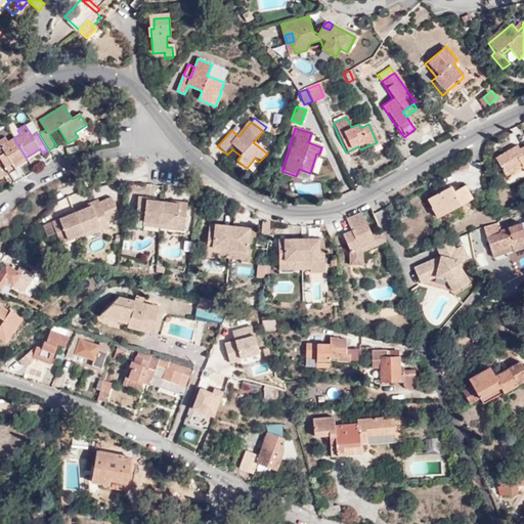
[(11,134),(13,138),(19,134),(17,130),(11,134)]
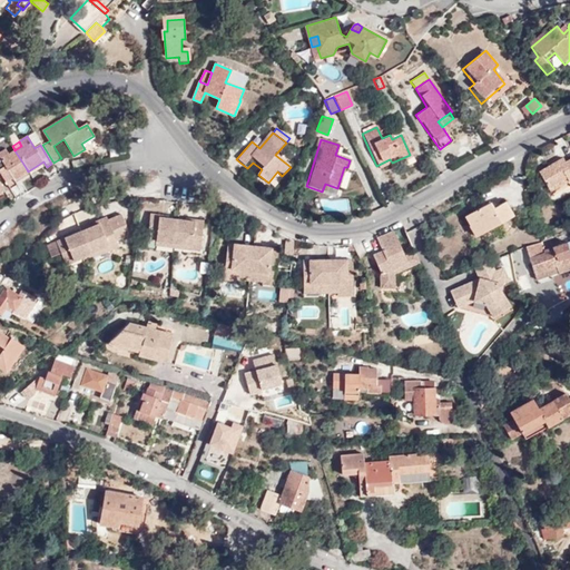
[(40,145),(51,164),(53,163),(42,145),(42,144),(40,145)]
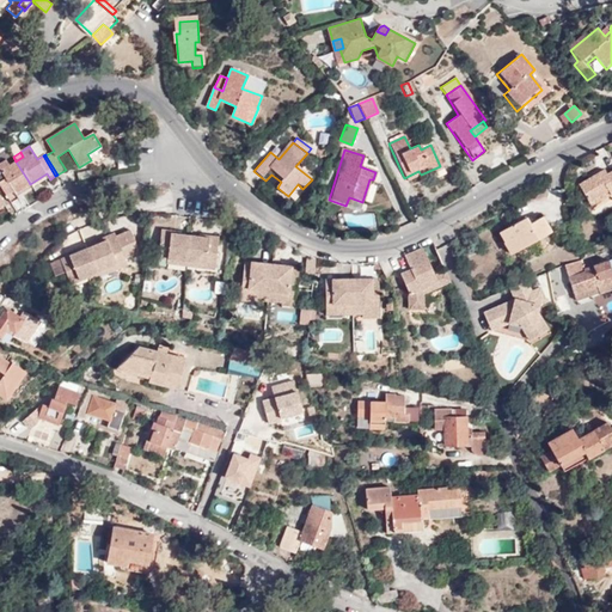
[(6,160),(8,166),(16,161),(13,157),(6,160)]
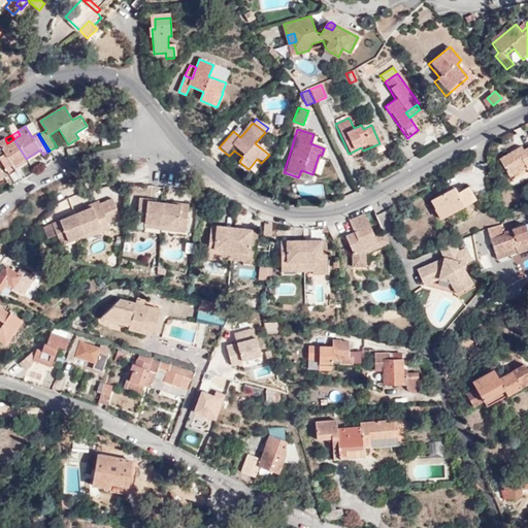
[(0,157),(0,161),(9,176),(17,172),(13,167),(26,159),(25,157),(13,139),(7,143),(5,138),(0,141),(0,149),(4,155),(0,157)]
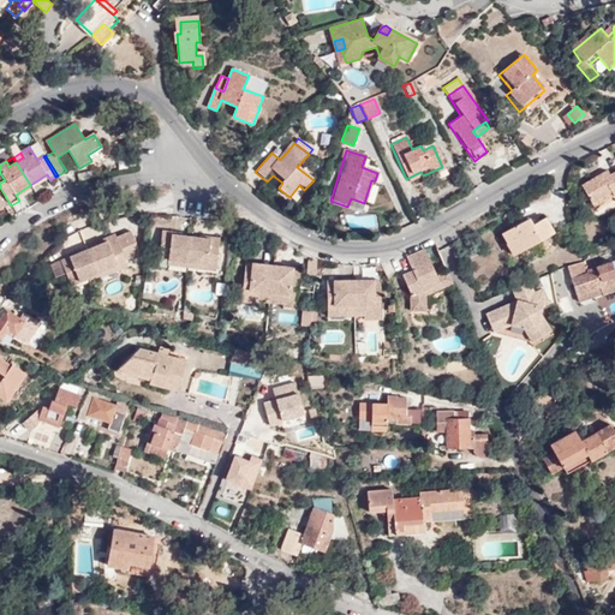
[(614,193),(614,171),(609,175),(607,171),(581,185),(593,207),(614,193)]
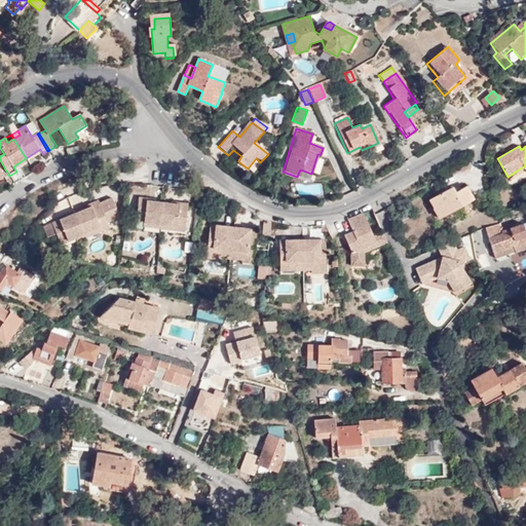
[(360,147),(347,153),(348,157),(362,150),(360,147)]
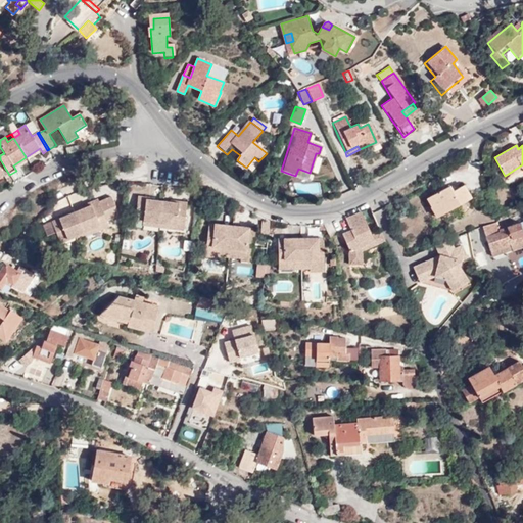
[(437,204),(443,214),(471,198),(464,185),(453,192),(449,186),(427,198),(431,207),(437,204)]
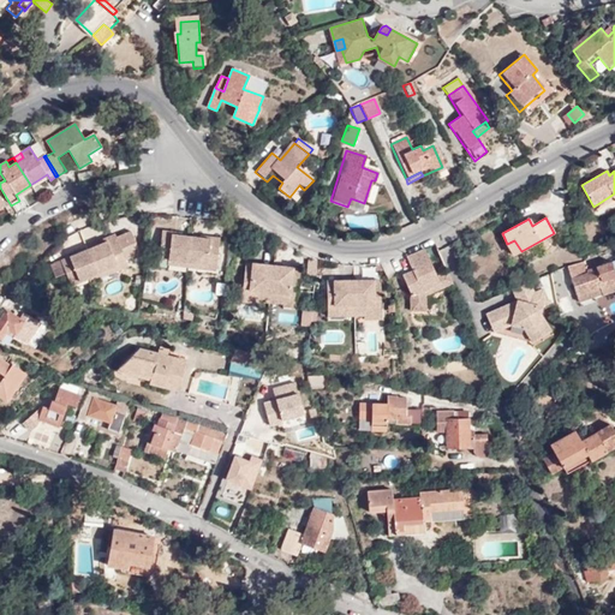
[(112,239),(95,245),(60,260),(71,286),(88,279),(88,278),(115,266),(117,270),(127,266),(124,258),(133,255),(135,242),(131,231),(112,239)]
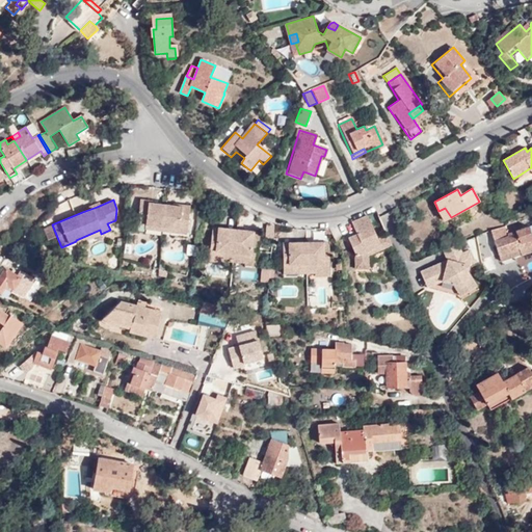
[(174,205),(158,204),(149,203),(150,201),(140,200),(138,224),(147,225),(181,229),(180,233),(188,234),(190,207),(174,205)]
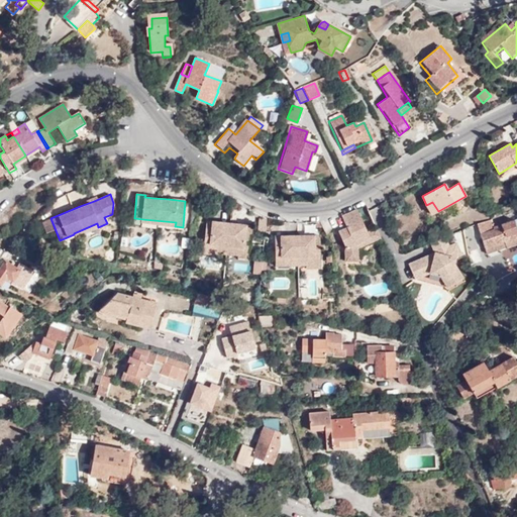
[(79,203),(80,206),(94,201),(92,197),(79,203)]
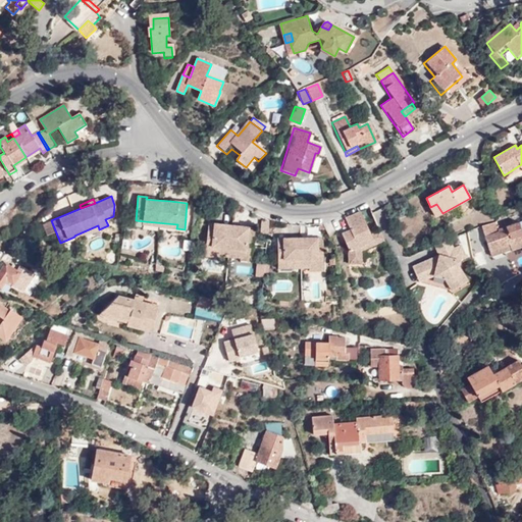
[(435,216),(442,213),(436,204),(430,207),(435,216)]
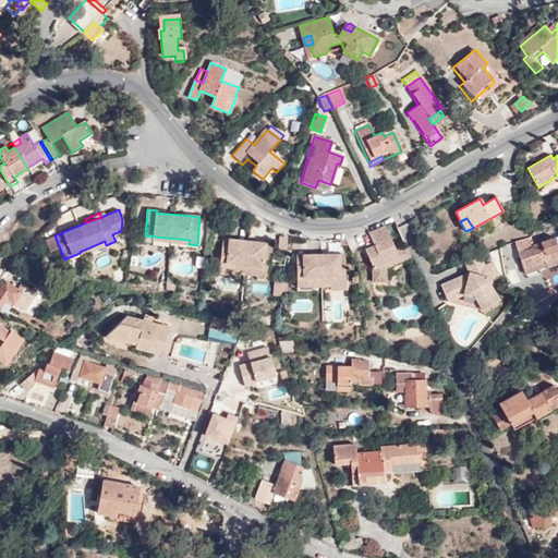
[(377,234),(387,230),(385,226),(368,232),(371,238),(377,234)]
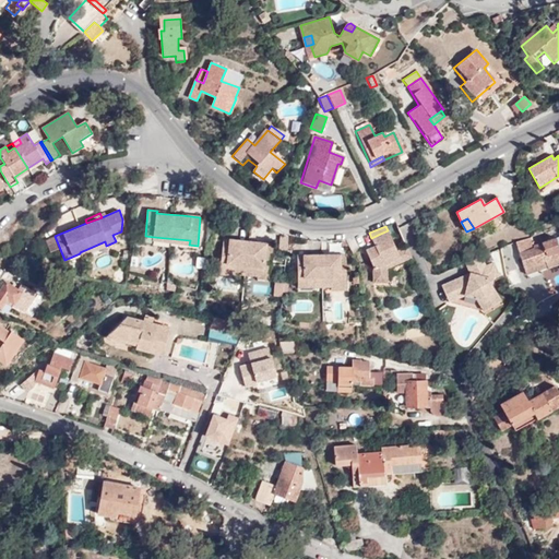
[(548,266),(558,262),(558,244),(557,236),(558,235),(556,226),(538,233),(543,242),(534,245),(532,237),(527,238),(528,240),(518,244),(527,273),(548,265),(548,266)]
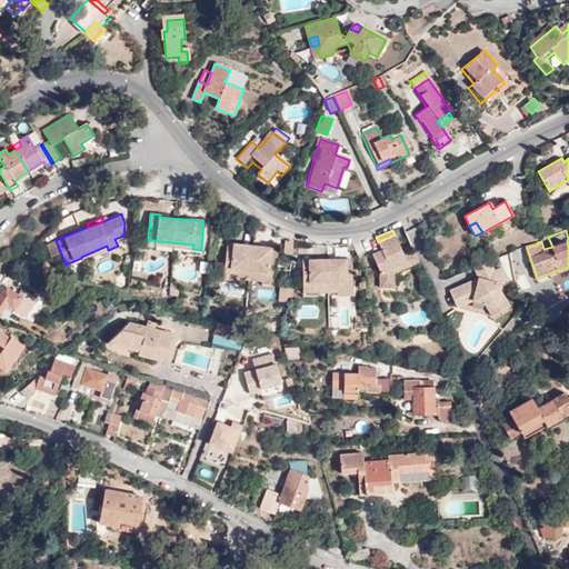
[(403,256),(395,235),(385,239),(378,242),(381,250),(372,255),(379,270),(377,286),(387,287),(391,283),(392,272),(408,266),(403,256)]
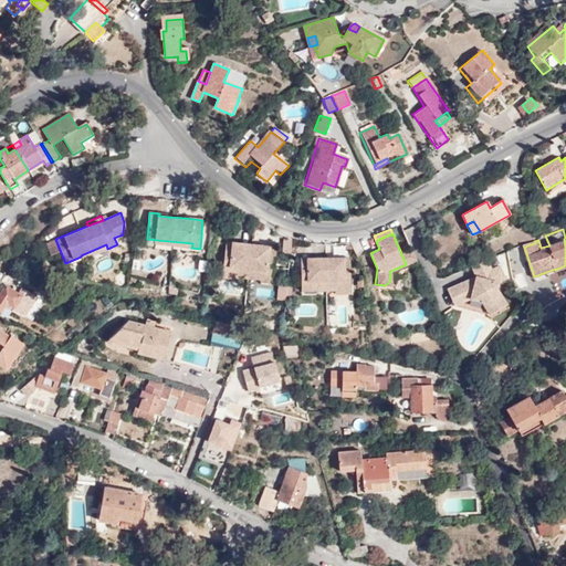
[(260,276),(273,276),(275,254),(269,253),(270,247),(233,242),(232,249),(226,249),(223,271),(236,272),(236,276),(260,279),(260,276)]
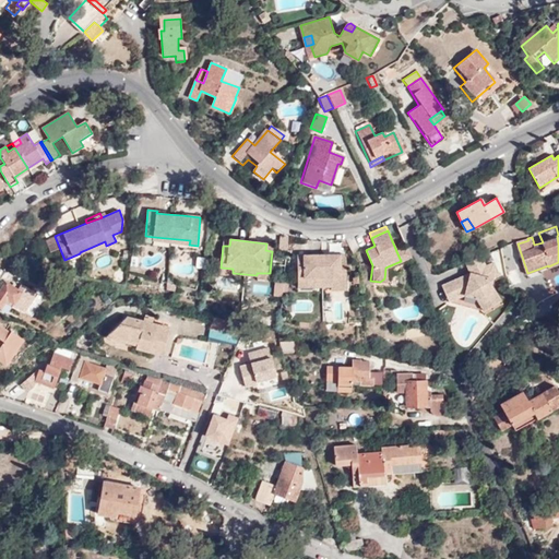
[(80,252),(80,253),(81,256),(106,246),(105,241),(80,252)]
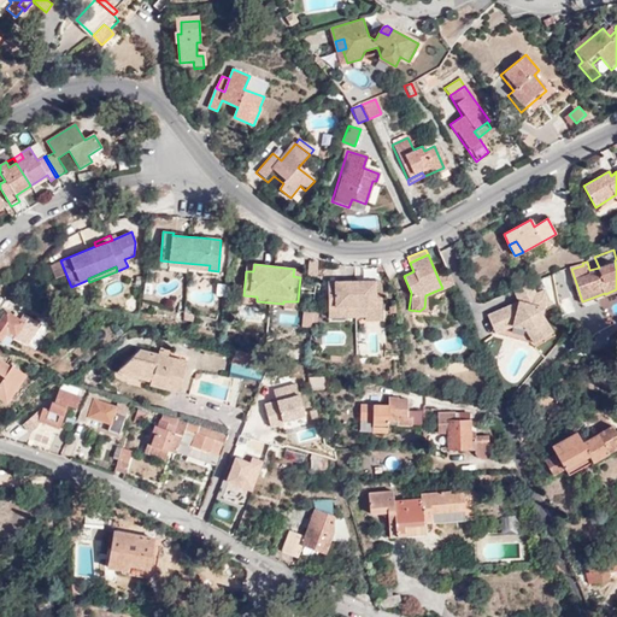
[(448,272),(438,277),(442,288),(453,283),(448,272)]
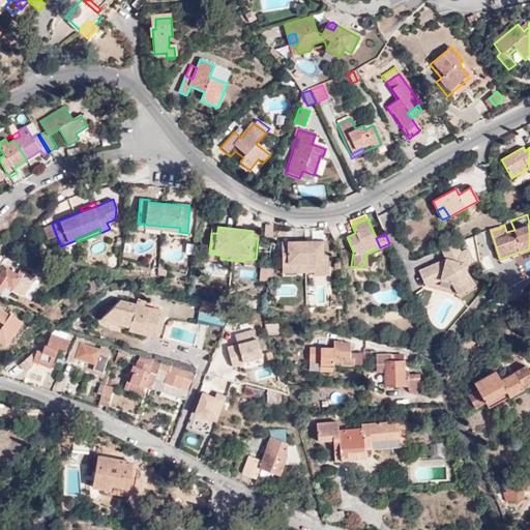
[(329,268),(328,244),(323,244),(323,240),(293,241),(287,241),(287,245),(282,245),(283,267),(298,267),(298,269),(329,268)]
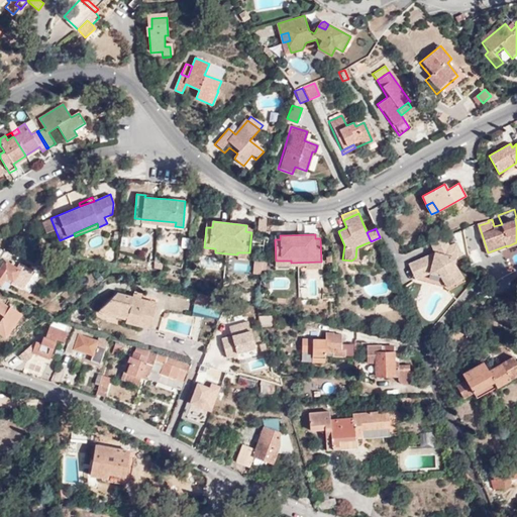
[(430,243),(431,245),(438,241),(445,238),(444,236),(430,243)]
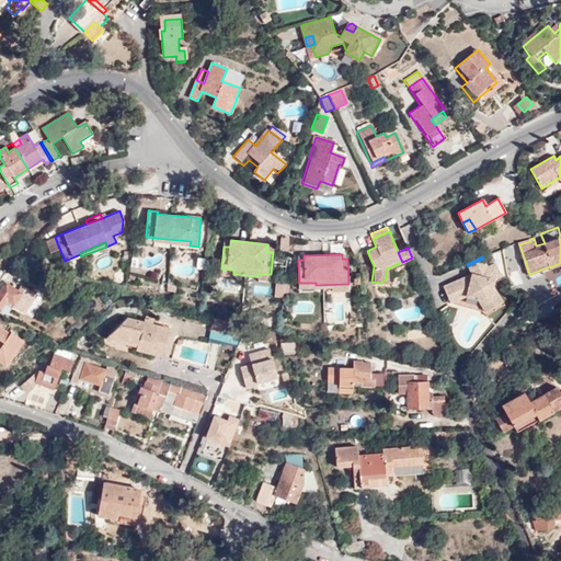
[(476,262),(468,266),(471,274),(473,278),(470,279),(468,279),(461,278),(443,286),(447,297),(457,293),(459,298),(466,296),(477,299),(488,301),(491,308),(502,300),(492,285),(493,279),(492,278),(483,259),(476,262)]
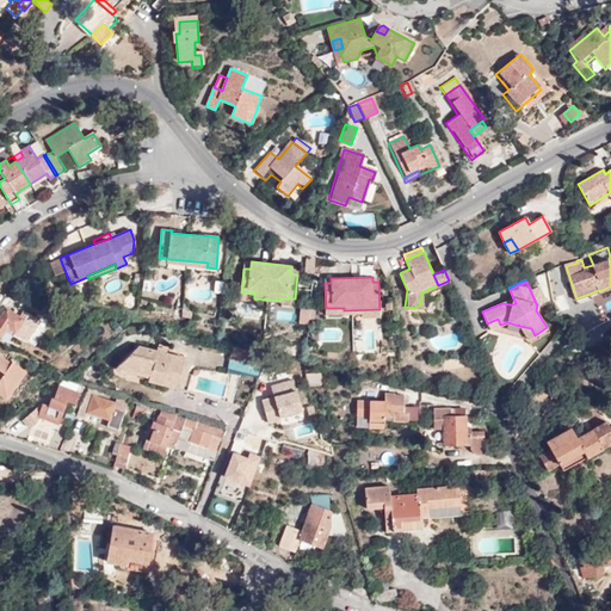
[(28,340),(43,320),(31,310),(25,309),(23,314),(10,306),(0,319),(0,332),(1,333),(10,322),(18,328),(16,331),(28,340)]
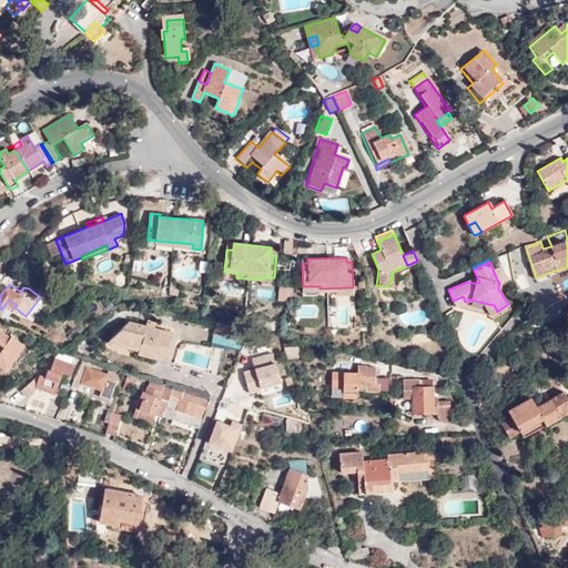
[(279,298),(293,298),(293,284),(279,284),(279,298)]
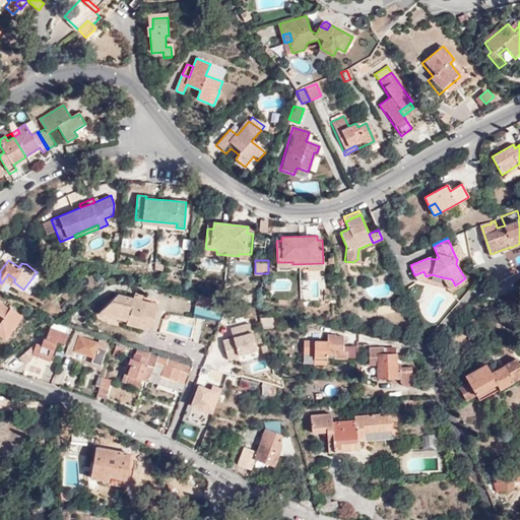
[(424,271),(414,275),(417,280),(426,276),(424,271)]
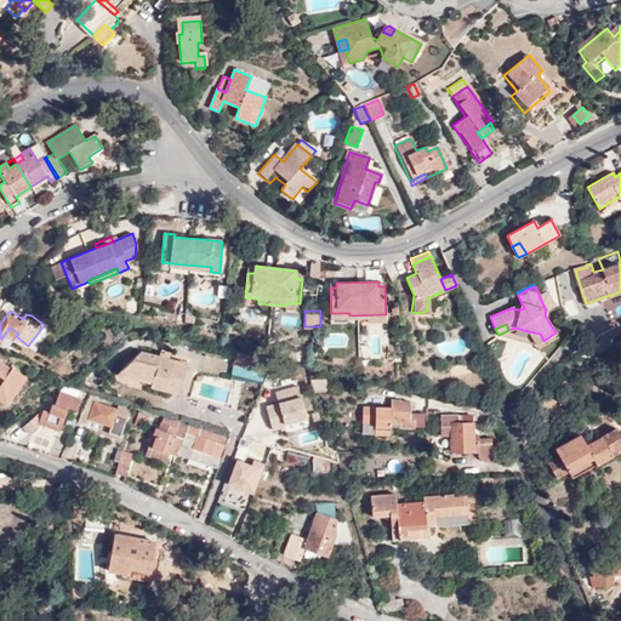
[(537,345),(543,341),(540,334),(528,331),(537,345)]
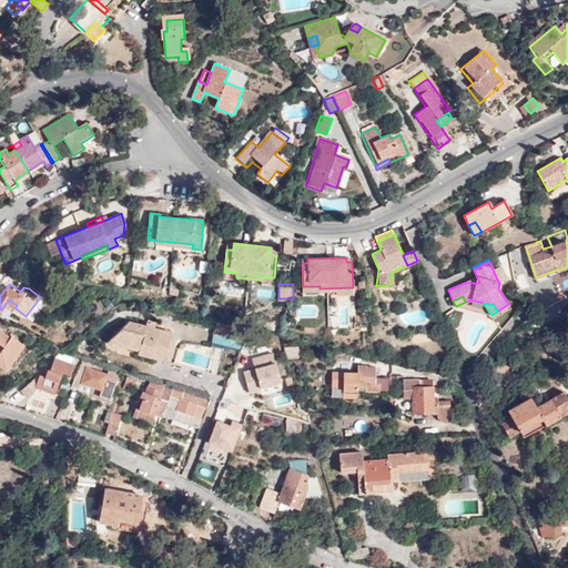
[(160,359),(169,333),(125,320),(108,334),(117,342),(137,347),(135,353),(160,359)]
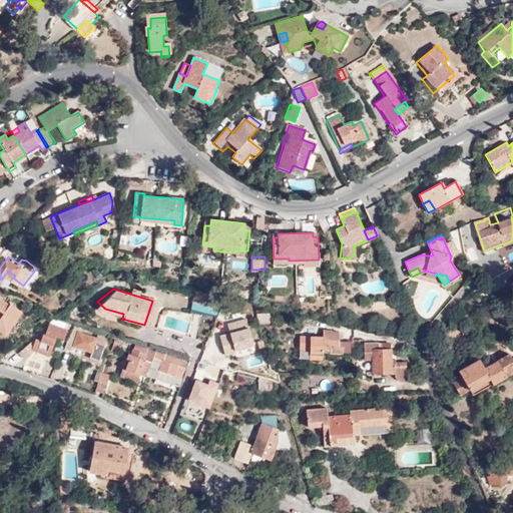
[(206,305),(210,295),(204,293),(200,292),(197,303),(206,305)]
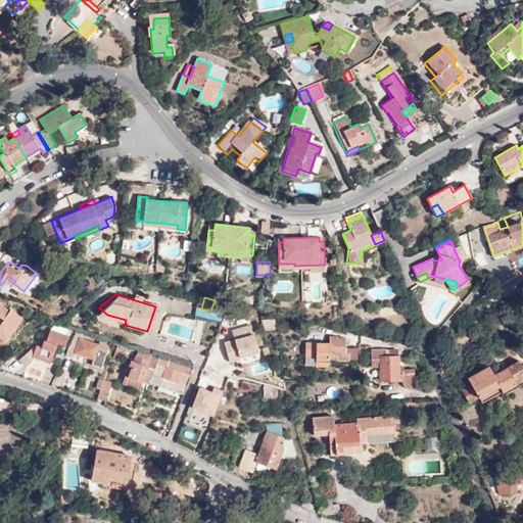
[(224,315),(229,303),(215,300),(210,311),(224,315)]
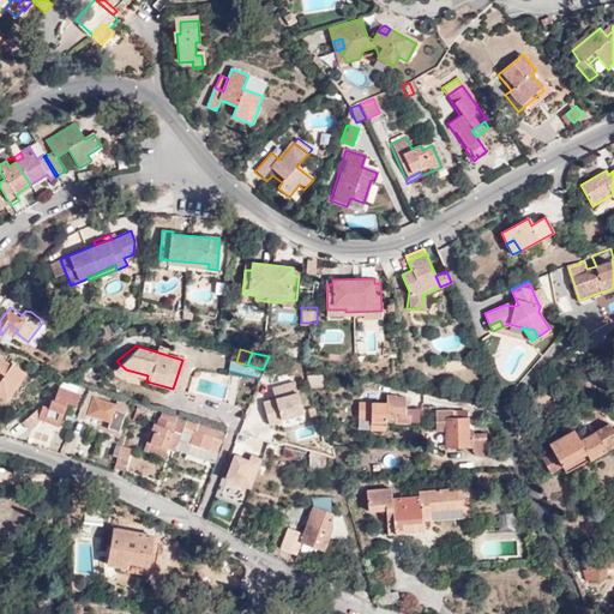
[(0,372),(5,375),(0,380),(0,396),(6,401),(26,374),(13,365),(11,366),(0,357),(0,372)]
